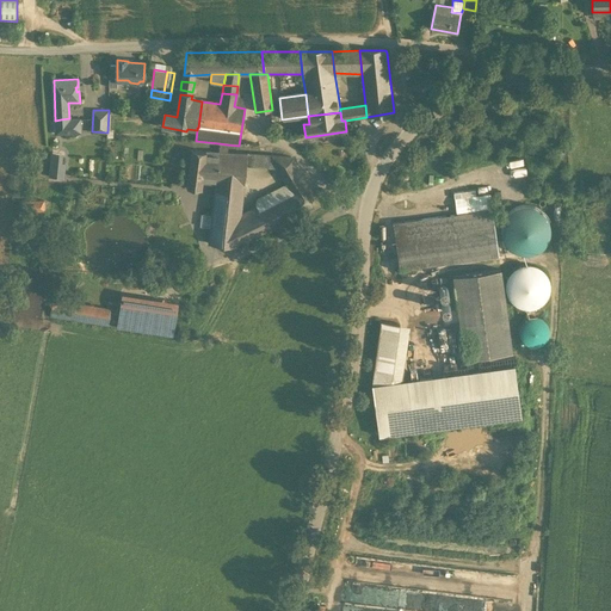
[(80,117),(69,118),(61,119),(61,134),(81,133),(80,117)]
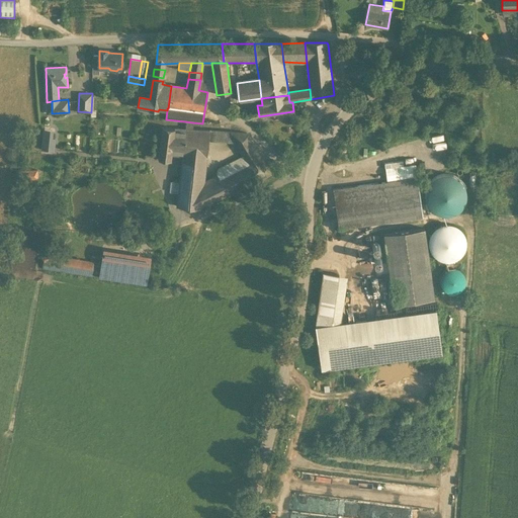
[(185,121),(186,128),(183,157),(177,206),(200,208),(203,183),(209,141),(210,130),(192,130),(192,122),(185,121)]
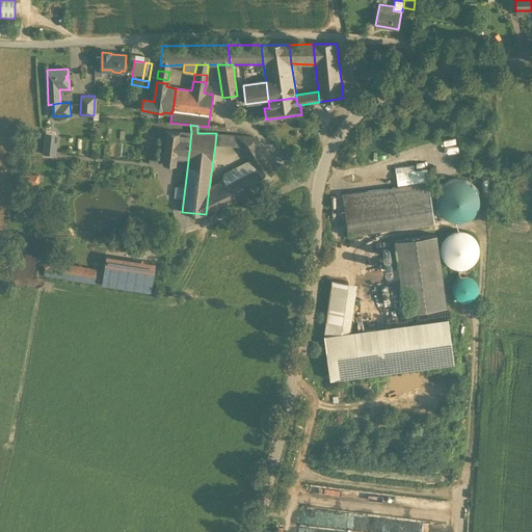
[(58,130),(46,129),(43,153),(55,155),(58,130)]
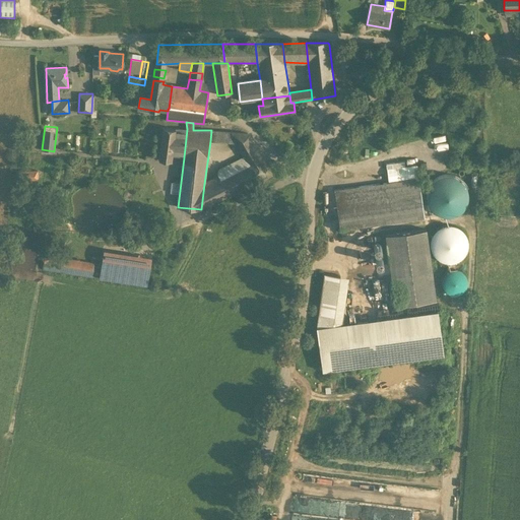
[(175,128),(164,127),(159,159),(171,161),(172,156),(175,128)]
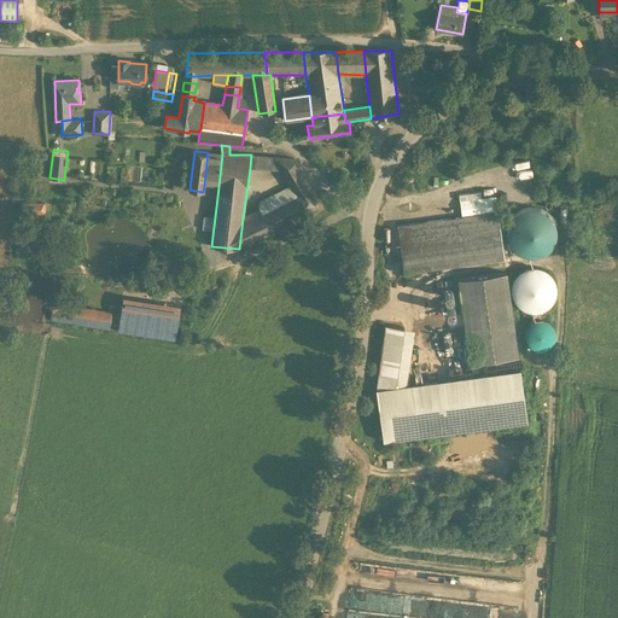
[(222,153),(208,152),(204,186),(219,187),(222,153)]
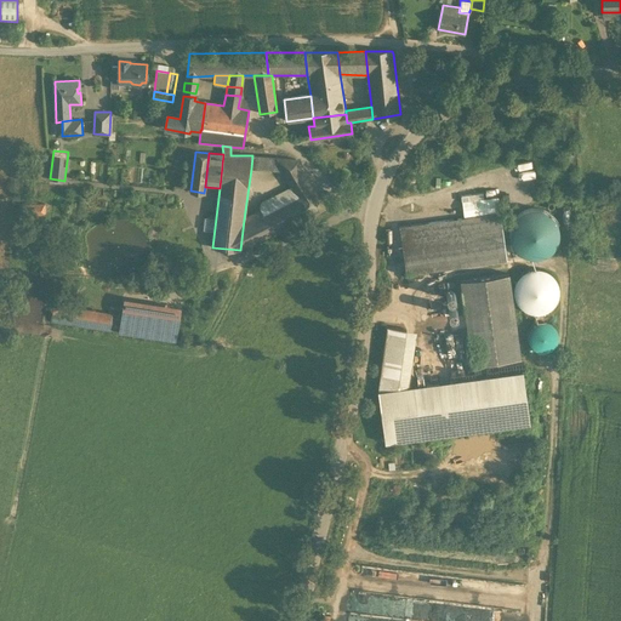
[(277,158),(252,155),(251,169),(283,171),(277,158)]
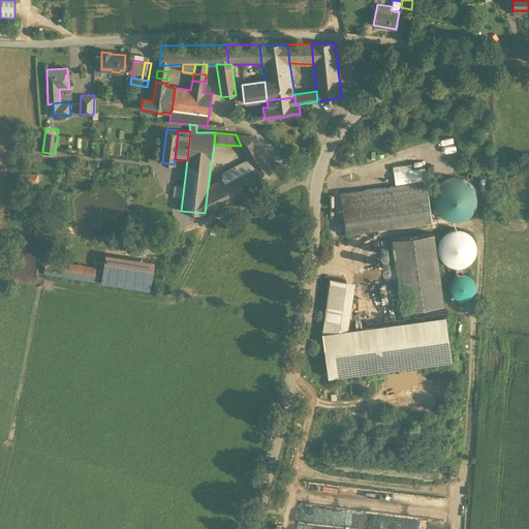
[(252,135),(236,134),(241,146),(245,152),(257,146),(252,135)]
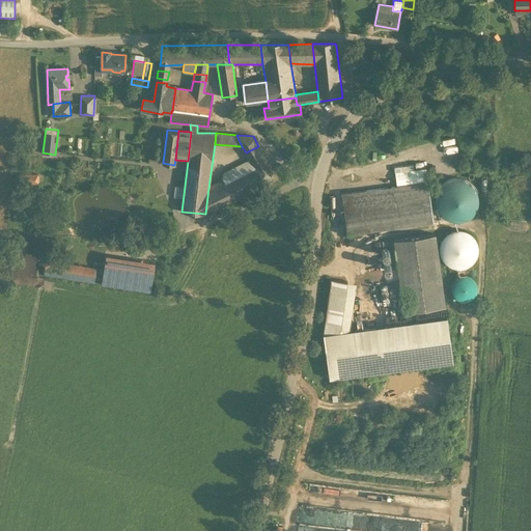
[(262,154),(258,146),(246,152),(249,160),(262,154)]
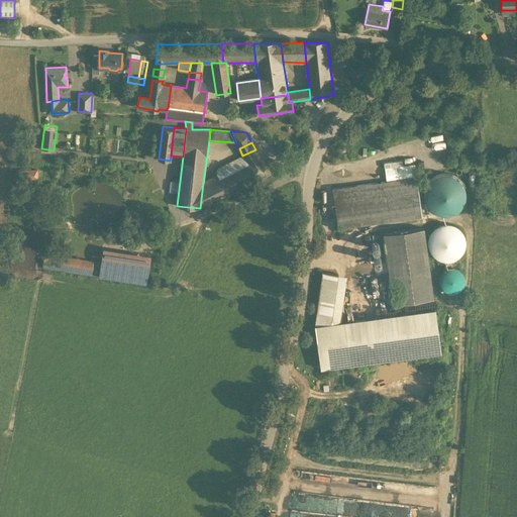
[(271,175),(255,149),(242,156),(218,170),(217,178),(226,196),(271,175)]
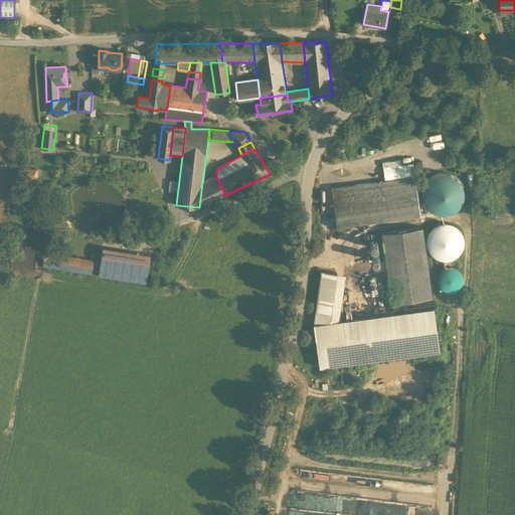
[(36,169),(19,170),(20,178),(37,177),(36,169)]
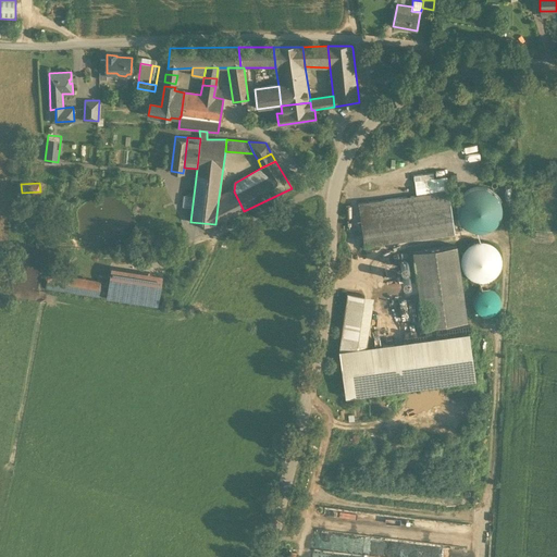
[(496,223),(499,217),(502,210),(500,203),(497,197),(493,192),(487,188),(480,187),(473,187),(467,190),(462,195),(458,201),(457,208),(458,214),(460,221),(466,226),(471,230),(478,231),(485,231),(492,227),(496,223)]
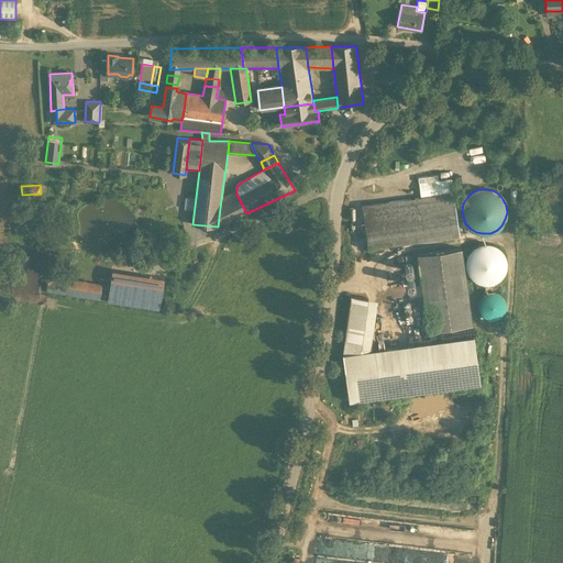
[(441,195),(443,209),(455,208),(453,192),(441,195)]
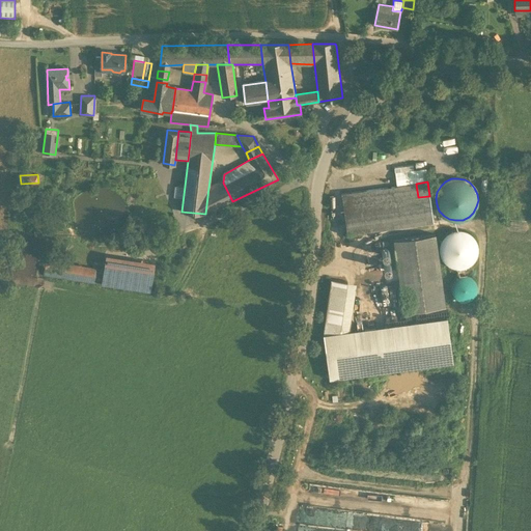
[(232,201),(223,183),(208,188),(205,214),(216,215),(216,210),(232,201)]
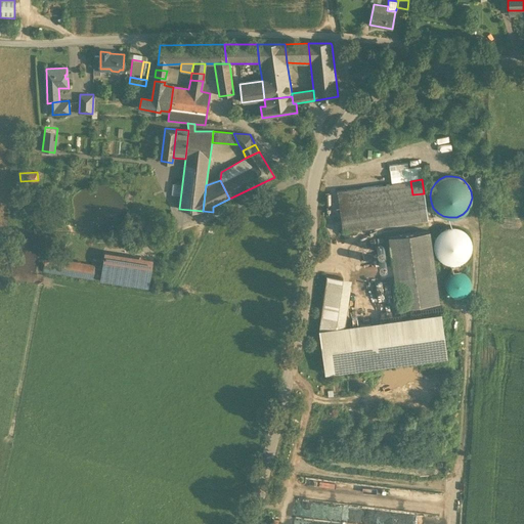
[(337,190),(339,206),(412,194),(410,181),(337,190)]
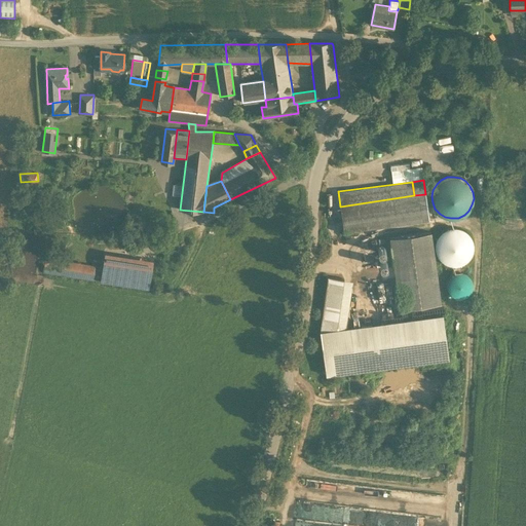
[(414,195),(340,207),(344,231),(429,219),(425,194),(414,195)]
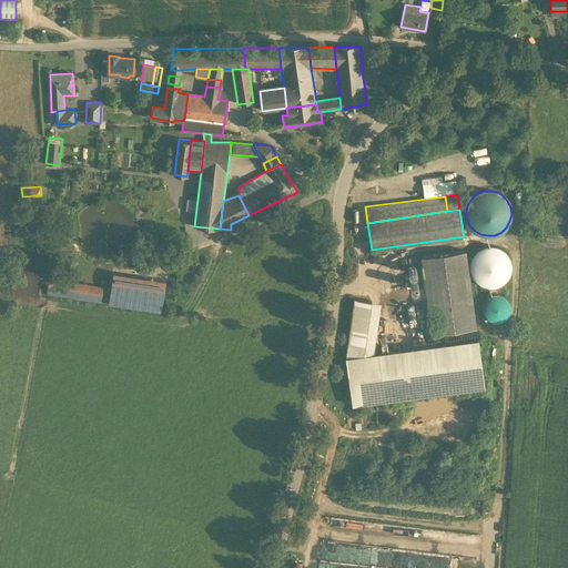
[(489,246),(486,246),(483,247),(479,250),(477,252),(475,254),(473,257),(472,261),(470,264),(470,267),(472,271),(473,274),(474,277),(476,280),(479,282),(482,284),(485,285),(488,286),(492,286),(496,285),(499,284),(501,283),(505,281),(507,279),(509,275),(510,272),(510,269),(510,265),(510,262),(509,259),(507,255),(506,252),(503,250),(499,249),(497,247),(493,246),(489,246)]
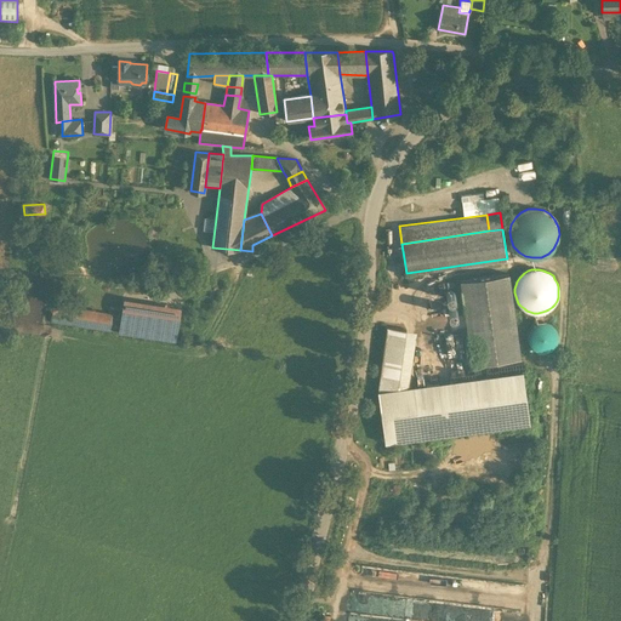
[(510,273),(461,280),(472,365),(520,358),(510,273)]
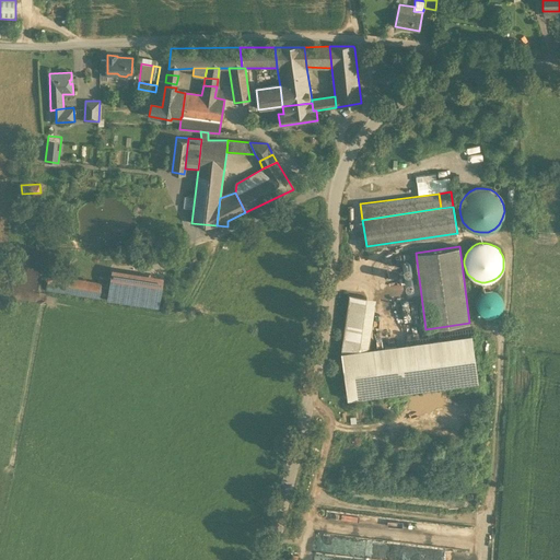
[(385,263),(382,264),(380,267),(378,269),(378,273),(381,276),(383,278),(386,279),(389,278),(393,276),(394,272),(394,269),(392,266),(389,264),(385,263)]
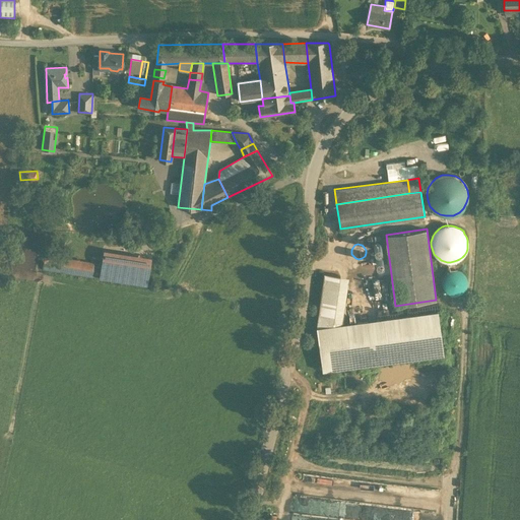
[(103,259),(150,266),(151,259),(104,251),(103,259)]
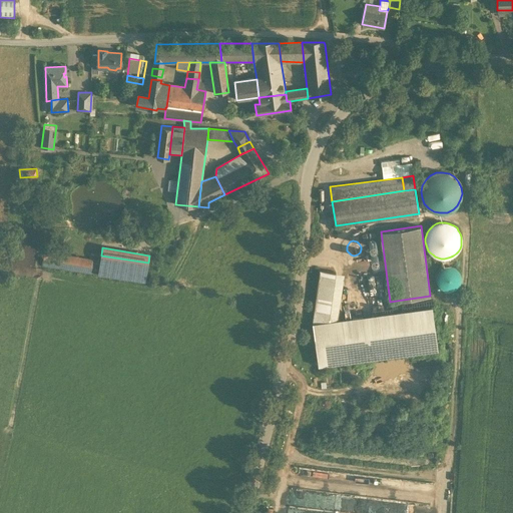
[(42,266),(90,274),(92,261),(43,252),(42,266)]
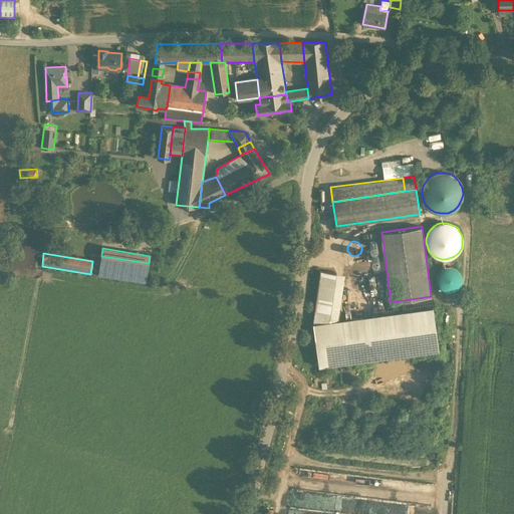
[(98,276),(146,283),(149,263),(101,256),(98,276)]
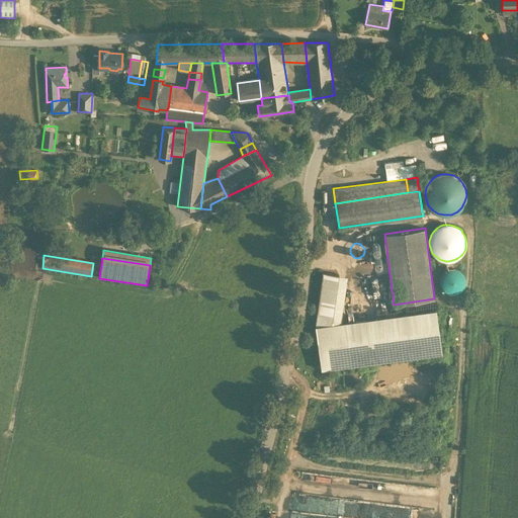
[(458,269),(455,268),(452,268),(450,268),(447,269),(445,271),(443,273),(441,275),(440,278),(440,280),(440,283),(441,286),(443,288),(445,290),(447,291),(450,292),(453,293),(455,292),(458,291),(460,290),(462,288),(464,286),(465,283),(465,280),(465,277),(464,275),(462,272),(460,270),(458,269)]
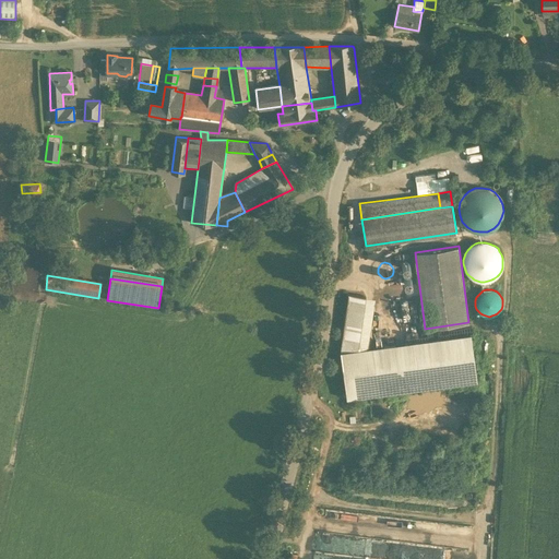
[(348,294),(340,352),(367,348),(375,298),(348,294)]
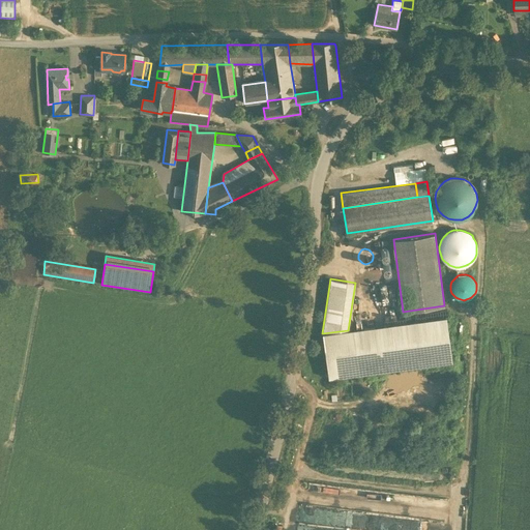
[(446,317),(353,329),(359,373),(452,360),(446,317)]
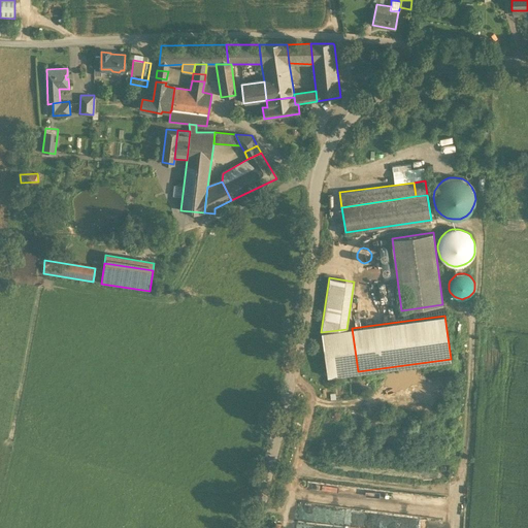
[(358,371),(352,328),(347,329),(321,332),(327,376),(358,371)]
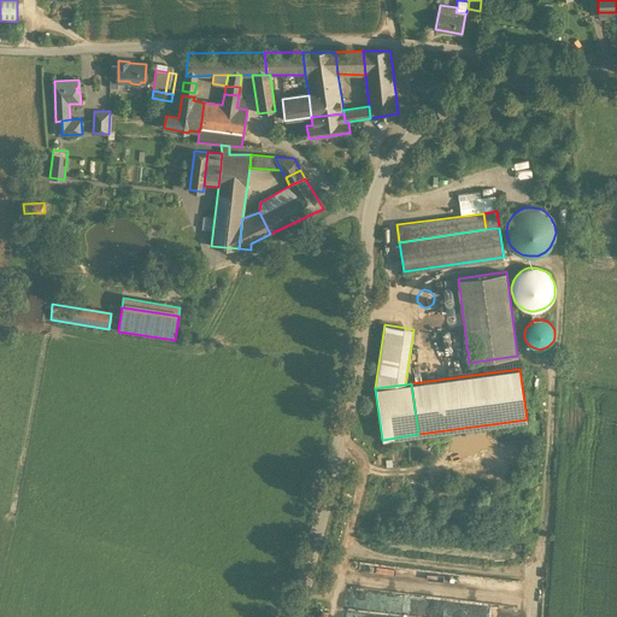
[(372,616),(404,616),(405,612),(409,615),(411,612),(416,616),(432,616),(434,616),(435,613),(432,611),(421,607),(424,607),(417,605),(418,609),(415,610),(409,609),(411,600),(409,594),(404,593),(399,581),(404,576),(409,580),(415,581),(417,589),(422,573),(411,570),(401,574),(400,568),(353,557),(346,588),(344,588),(340,604),(374,611),(372,616)]
